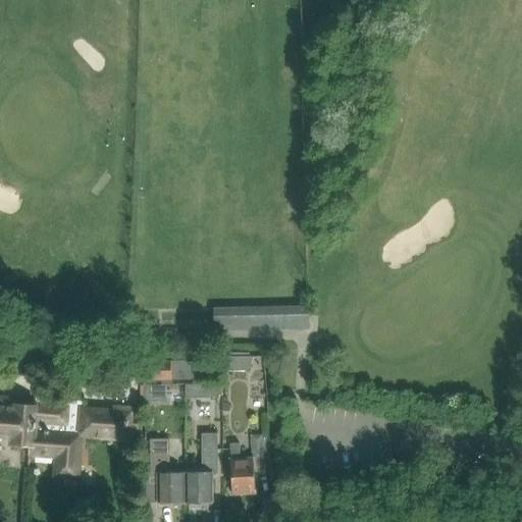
[(309,305),(282,306),(283,329),(301,328),(310,328),(309,305)]
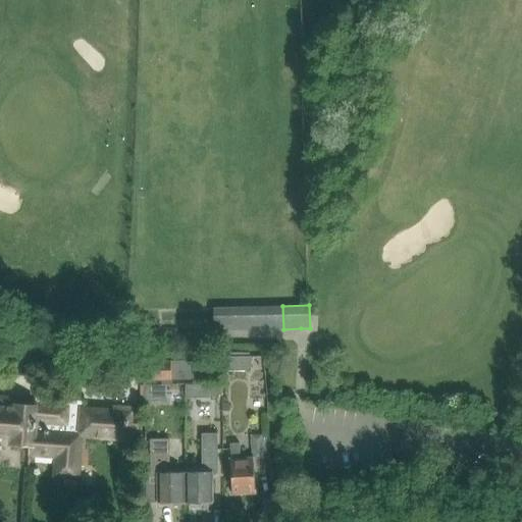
[(223,370),(252,370),(252,356),(223,356),(223,370)]
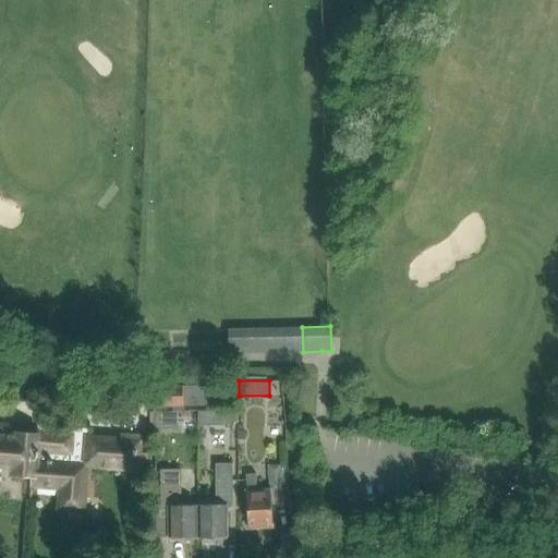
[(184,405),(183,386),(153,386),(154,405),(184,405)]
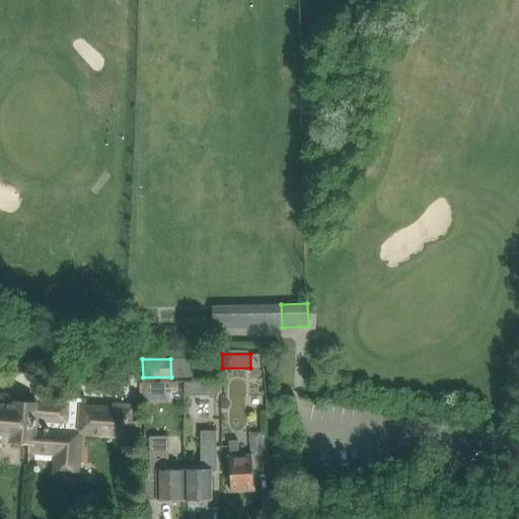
[(200,377),(200,359),(170,359),(171,377),(200,377)]
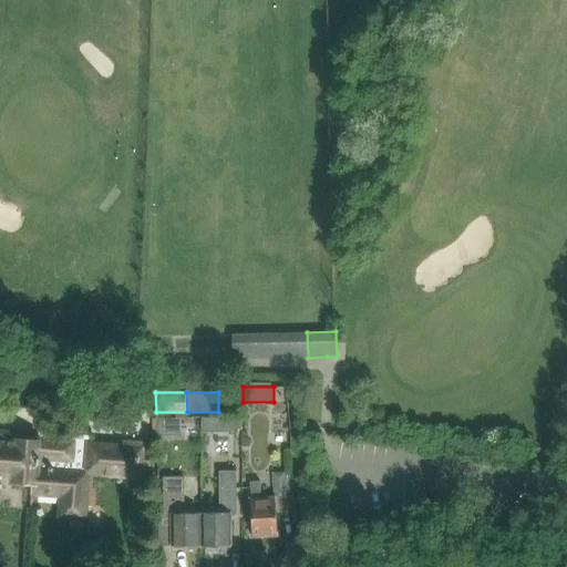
[(158,435),(183,435),(182,419),(158,419),(158,435)]
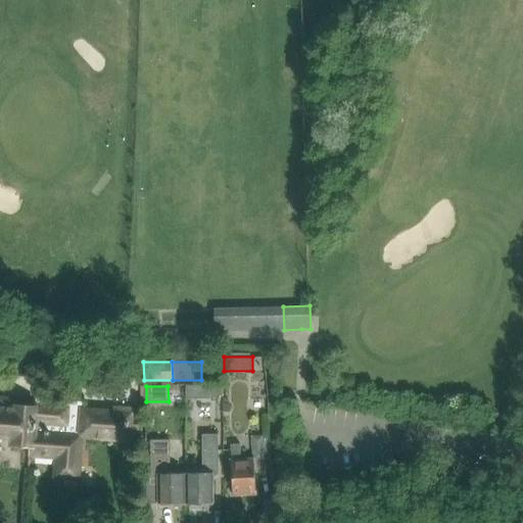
[(190,398),(211,398),(211,386),(190,386),(190,398)]
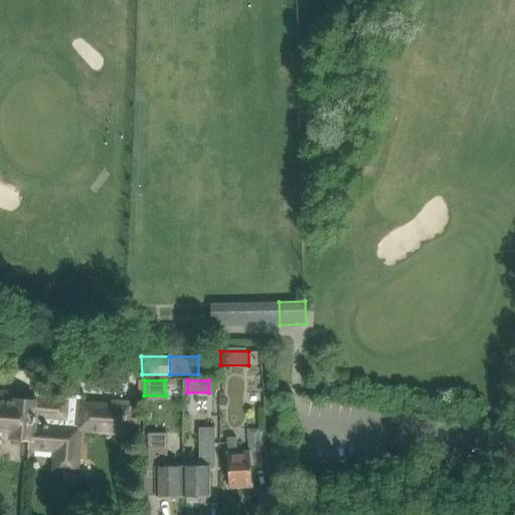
[(54,416),(55,401),(16,399),(16,394),(0,394),(0,432),(12,433),(12,439),(29,440),(29,439),(33,440),(34,425),(43,426),(44,415),(54,416)]
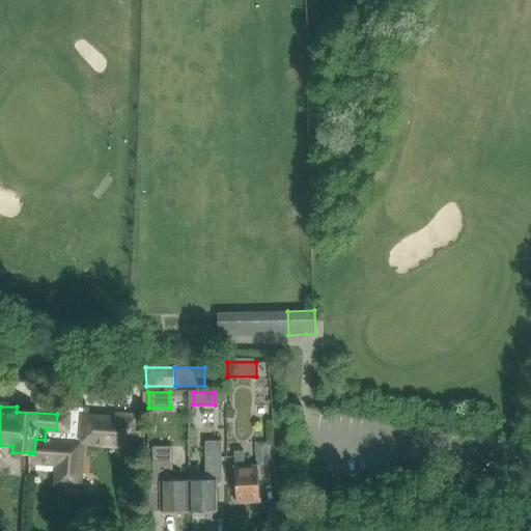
[(67,414),(57,414),(56,429),(46,428),(45,440),(35,439),(34,453),(30,452),(30,453),(31,453),(30,462),(59,464),(57,483),(80,485),(83,443),(133,447),(134,437),(135,415),(114,414),(114,417),(84,415),(84,409),(68,408),(67,414)]
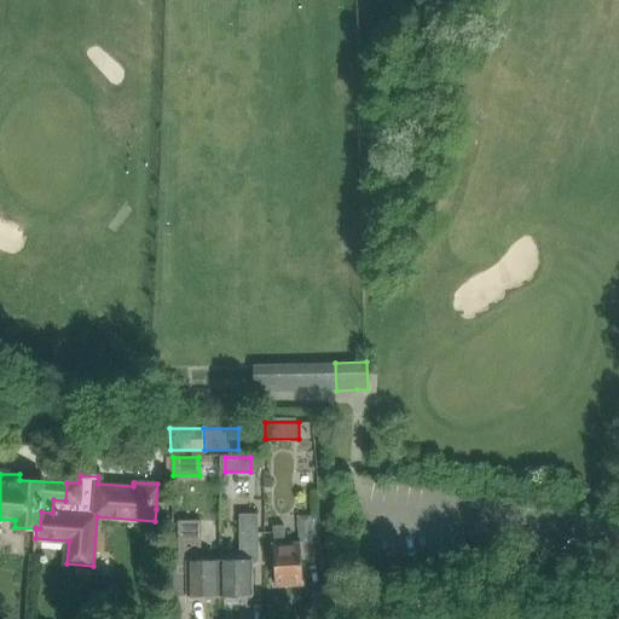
[(259,560),(258,528),(258,513),(241,514),(241,560),(219,560),(220,595),(226,595),(229,599),(235,599),(237,594),(254,594),(253,560),(259,560)]
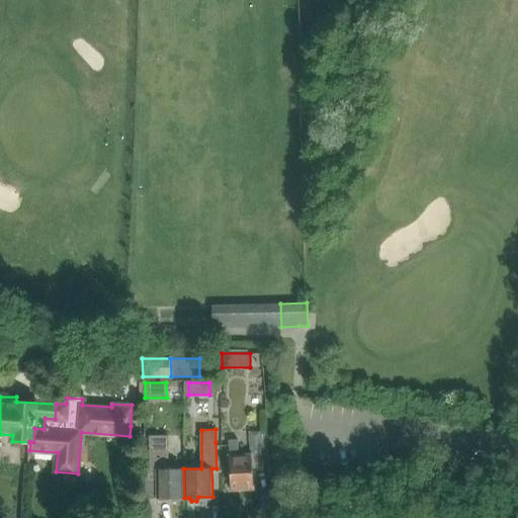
[(251,455),(263,454),(262,430),(250,430),(251,455)]
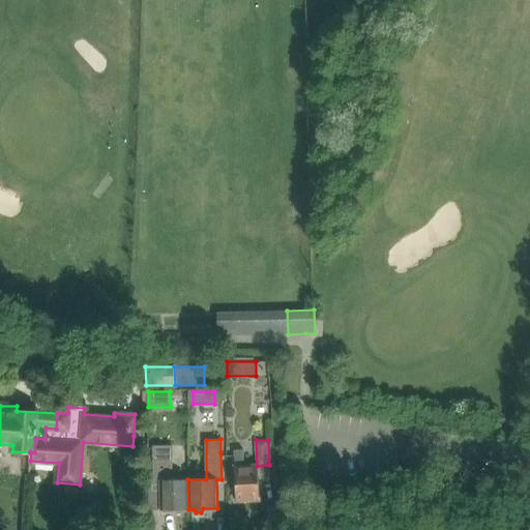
[(188,509),(187,479),(171,479),(171,444),(155,444),(156,480),(160,480),(162,509),(175,509),(177,512),(183,512),(185,509),(188,509)]
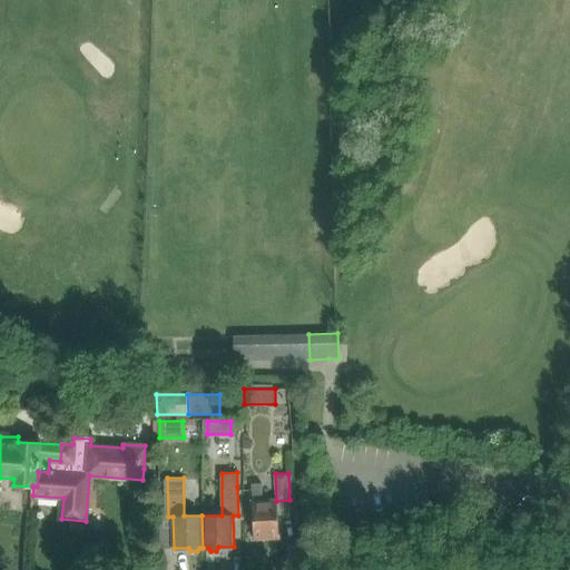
[(253,502),(254,537),(254,539),(256,539),(256,537),(278,536),(278,538),(279,538),(277,501),(264,502),(263,483),(253,483),(253,502)]
